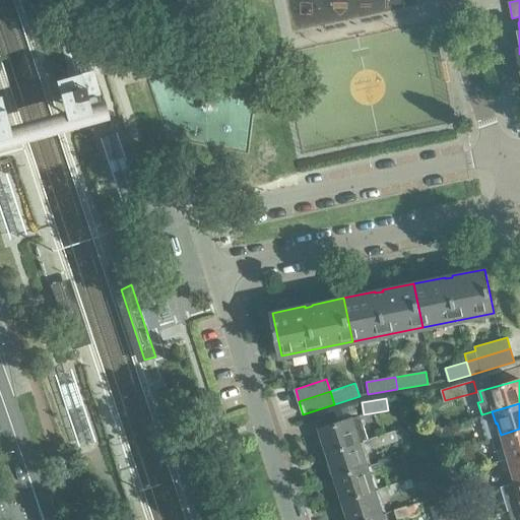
[(320,428),(328,453),(365,442),(368,441),(368,440),(361,416),(320,428)]
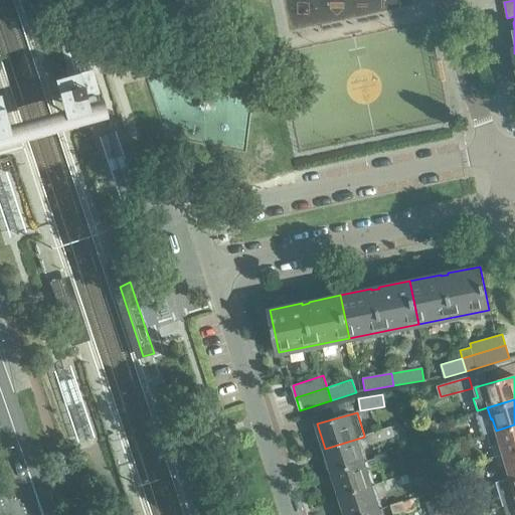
[(437,422),(423,426),(425,436),(440,432),(437,422)]
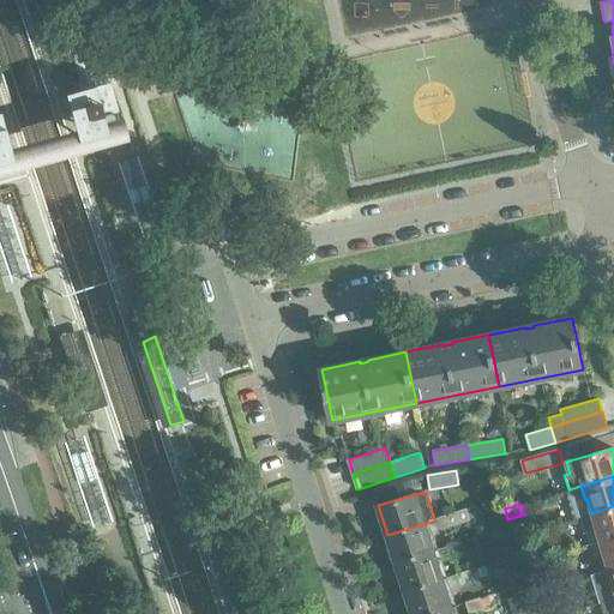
[(590,545),(597,542),(613,536),(613,506),(591,513),(582,517),(590,545)]
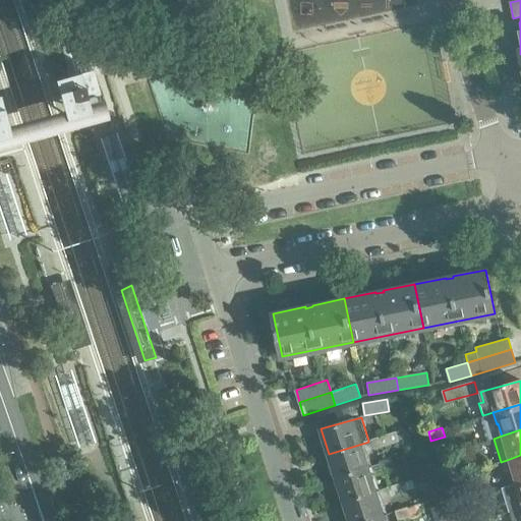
[(396,432),(371,441),(374,449),(398,441),(396,432)]
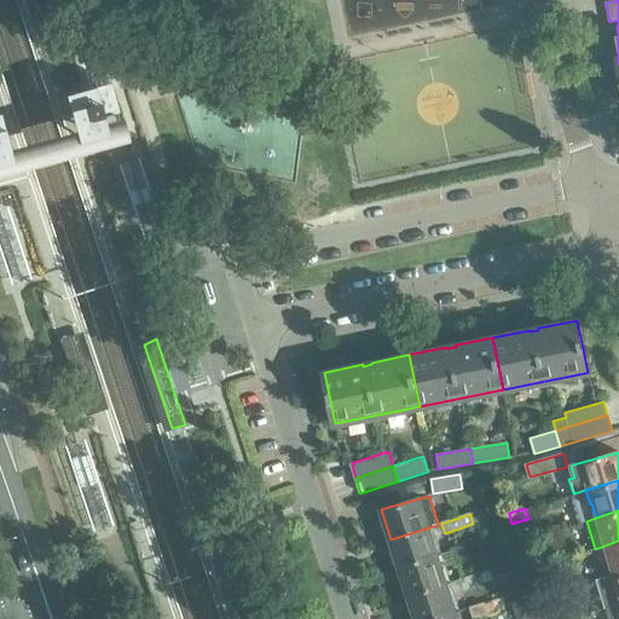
[(400,568),(405,566),(444,555),(434,526),(391,539),(400,568)]
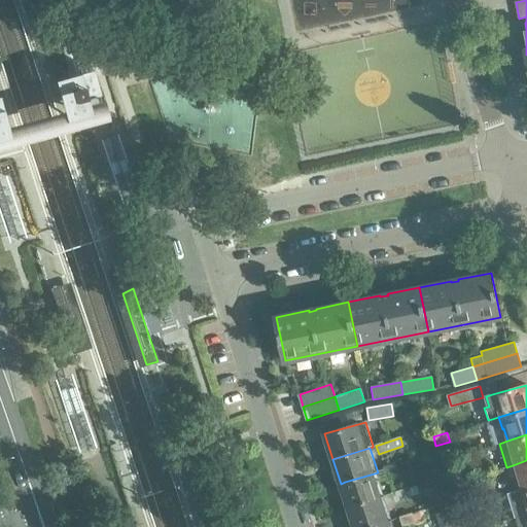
[(518,477),(521,488),(526,486),(526,460),(513,465),(516,478),(518,477)]
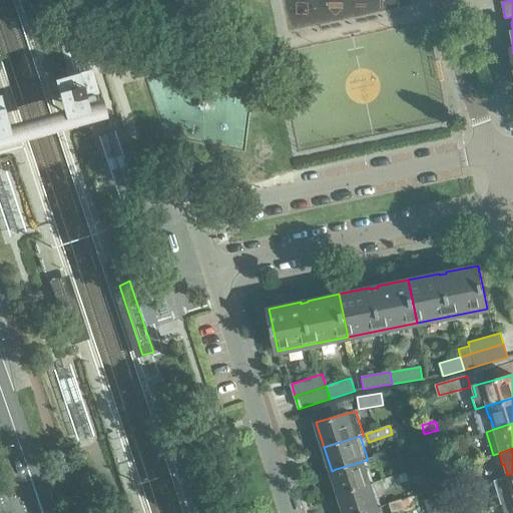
[(394,451),(386,453),(388,461),(396,458),(394,451)]
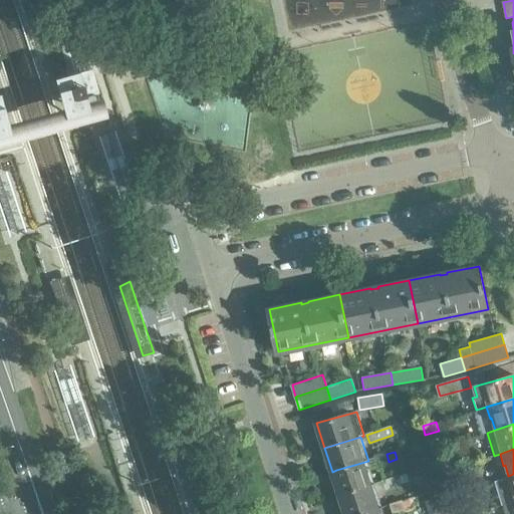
[(387,454),(374,458),(374,459),(375,461),(376,467),(390,463),(389,462),(387,454)]
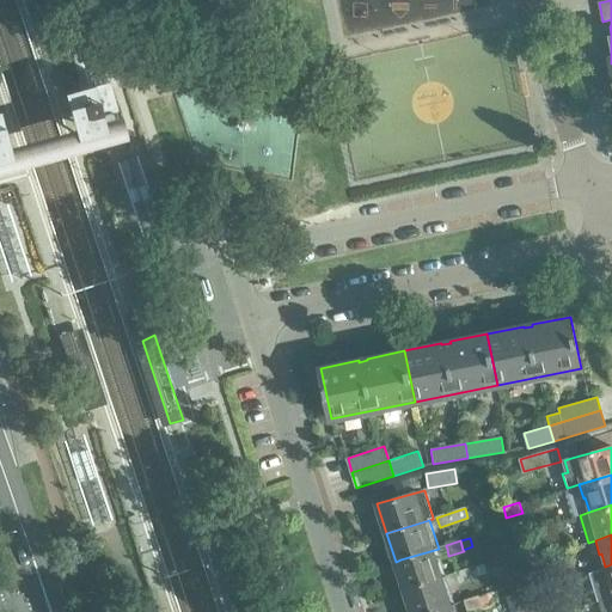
[(531,545),(521,549),(525,563),(536,561),(531,545)]
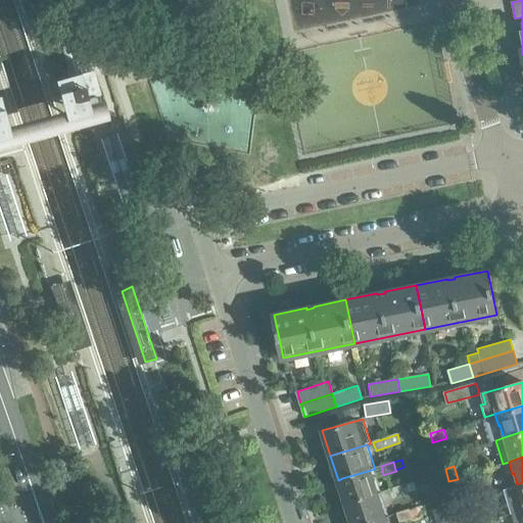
[(338,480),(345,504),(382,492),(375,469),(342,478),(338,480)]
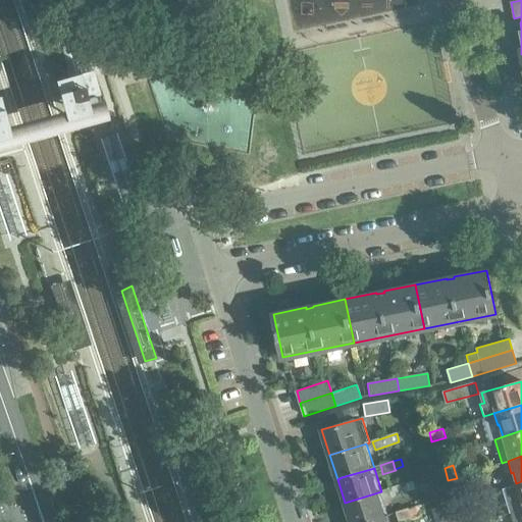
[(413,481),(402,485),(404,492),(415,489),(413,481)]
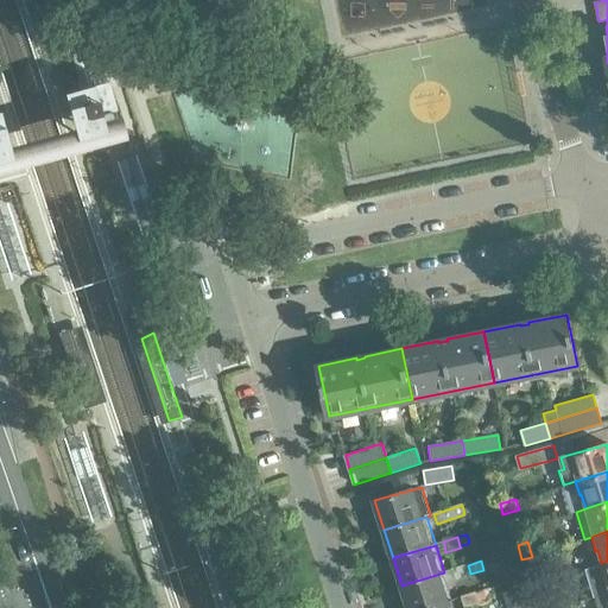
[(464,565),(451,569),(455,580),(467,576),(464,565)]
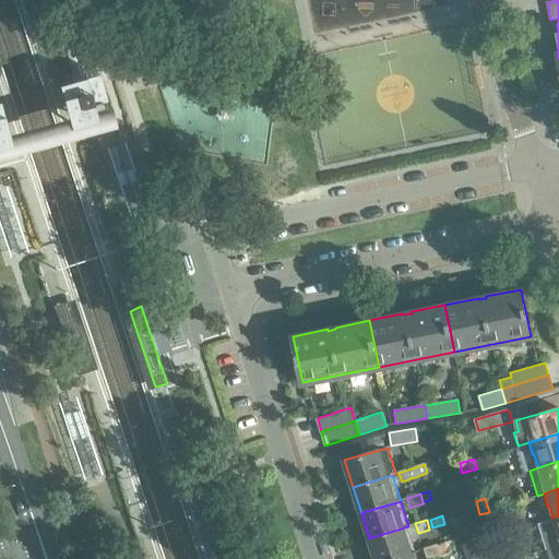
[(497,534),(494,522),(484,525),(487,537),(497,534)]
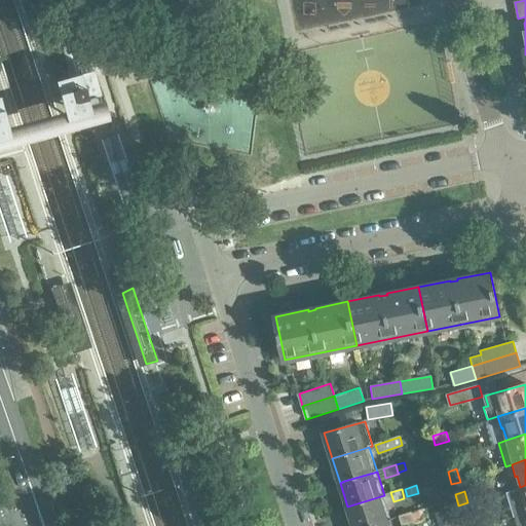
[(384,495),(347,506),(353,525),(371,525),(392,520),(384,495)]
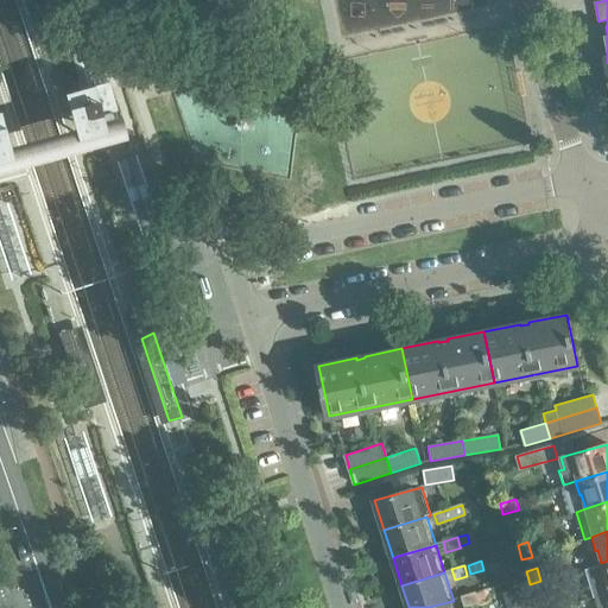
[(475,594),(461,597),(464,607),(477,603),(475,594)]
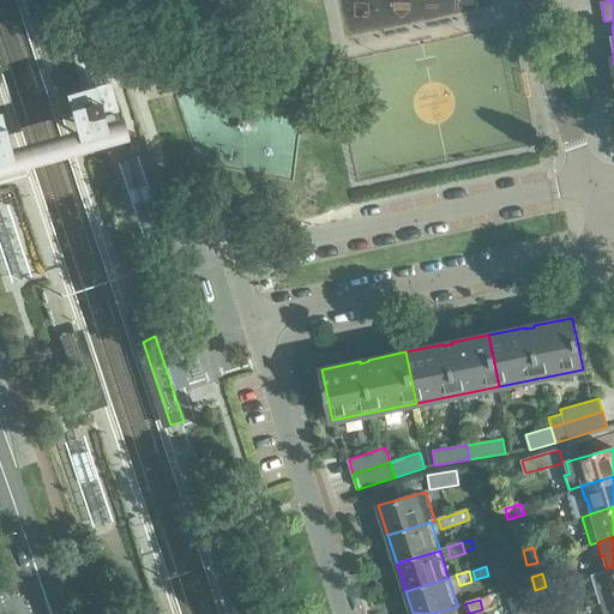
[(553,613),(551,603),(540,606),(542,613),(553,613)]
